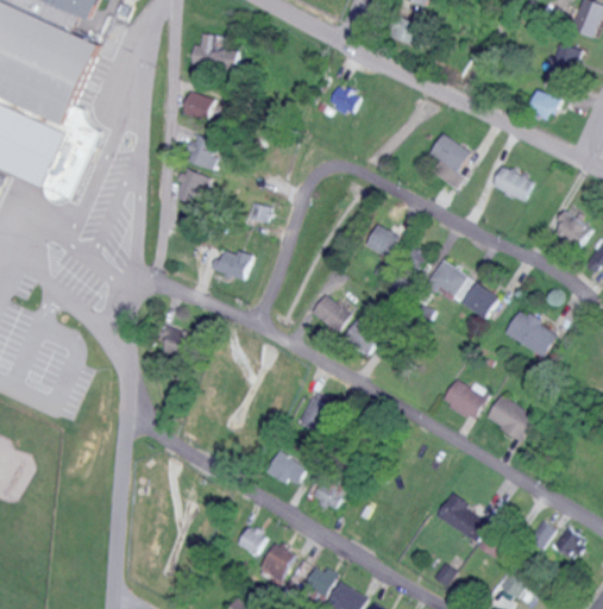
[(0,95),(63,126),(102,45),(8,0),(0,0),(0,95)]
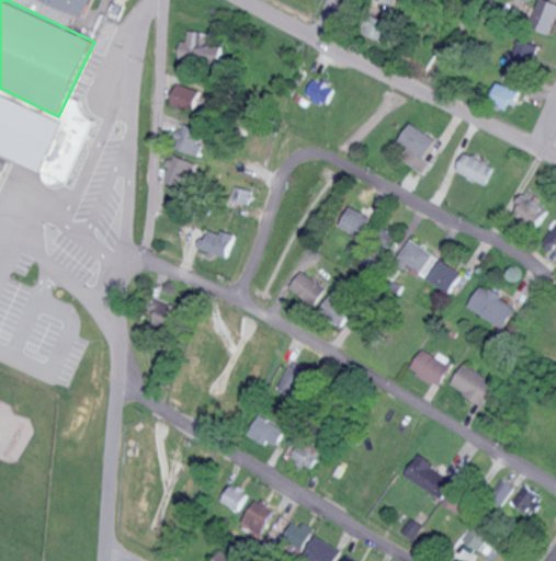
[(40,0),(83,18),(90,0),(40,0)]
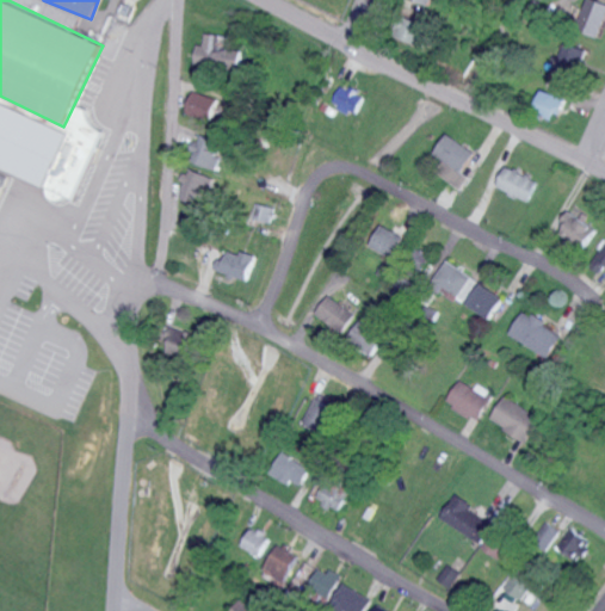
[(593,37),(604,7),(604,5),(592,0),(582,0),(572,28),(593,37)]
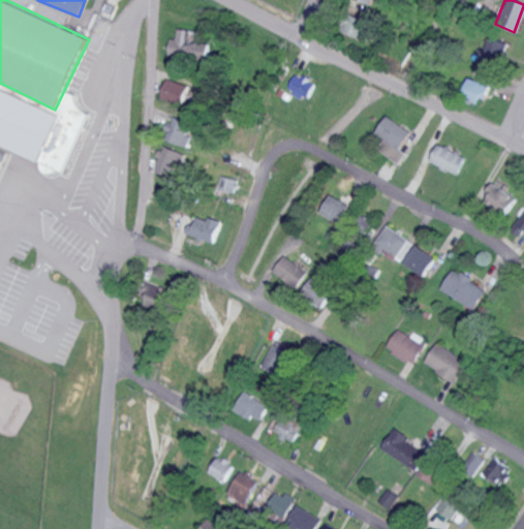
[(360,42),(371,30),(351,13),(340,27),(360,42)]
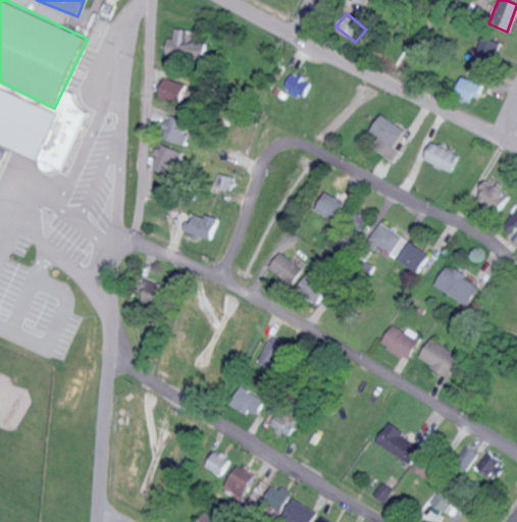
[(193,31),(170,28),(169,39),(164,38),(162,53),(199,58),(201,43),(191,41),(193,31)]
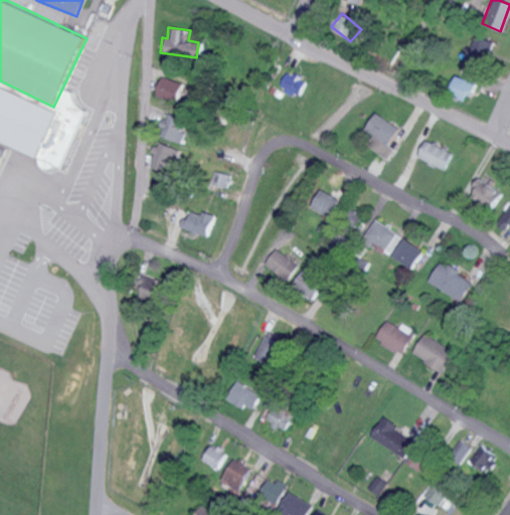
[(489,41),(472,34),(462,59),(479,66),(489,41)]
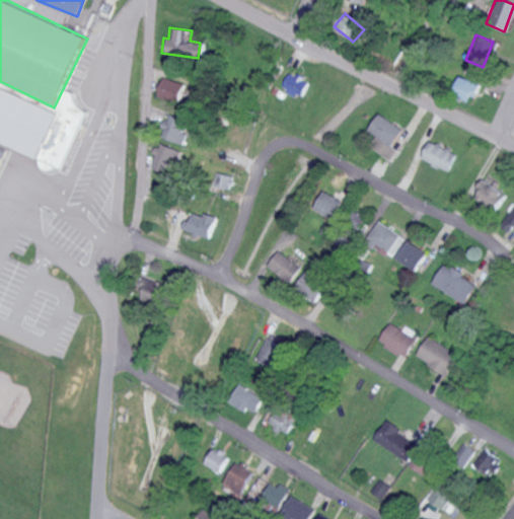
[(297,97),(305,81),(285,72),(277,89),(297,97)]
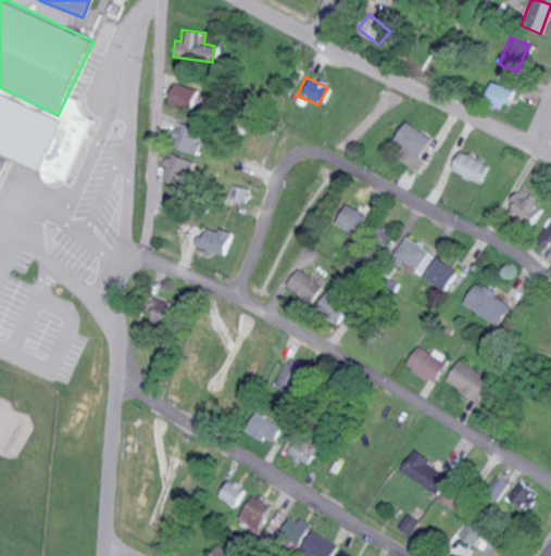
[(511,90),(491,81),(483,101),(502,110),(511,90)]
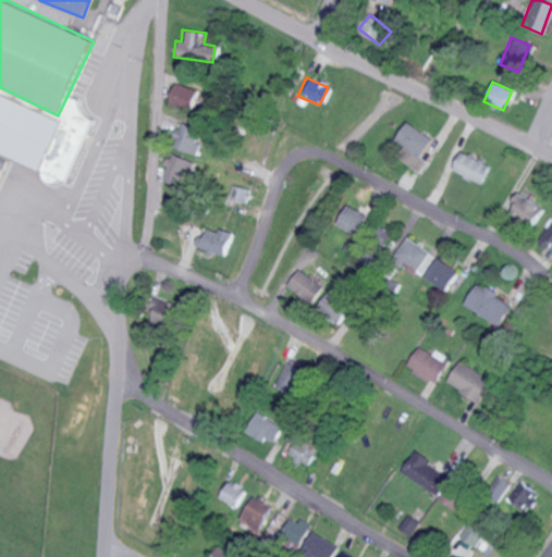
[(206,96),(173,83),(164,102),(198,116),(206,96)]
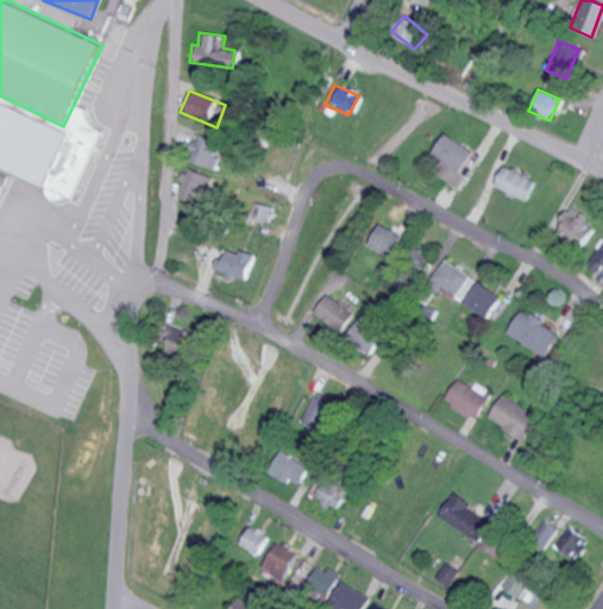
[(206,168),(214,140),(192,133),(183,162),(206,168)]
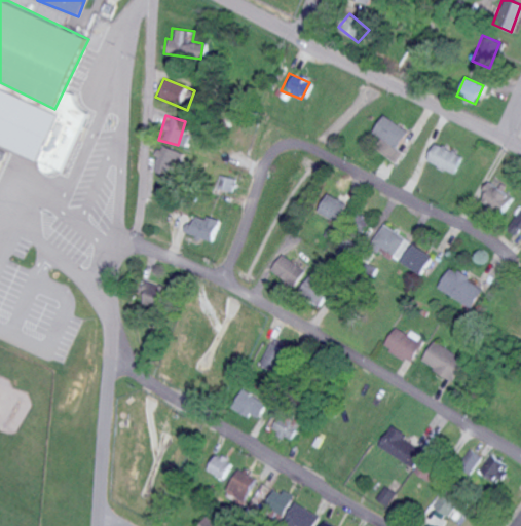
[(400,153),(394,148),(405,132),(382,116),(364,143),(394,162),(400,153)]
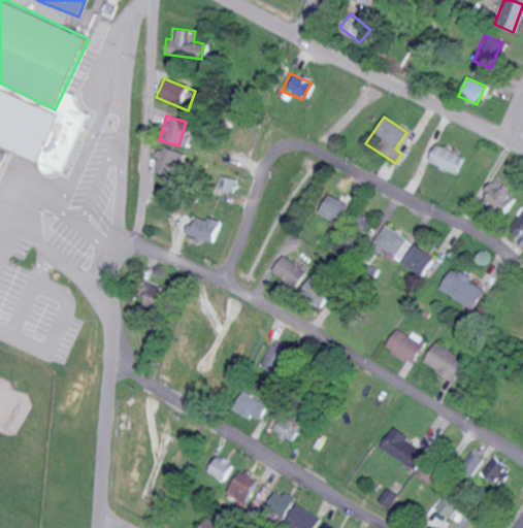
[(428,163),(455,174),(462,156),(435,144),(428,163)]
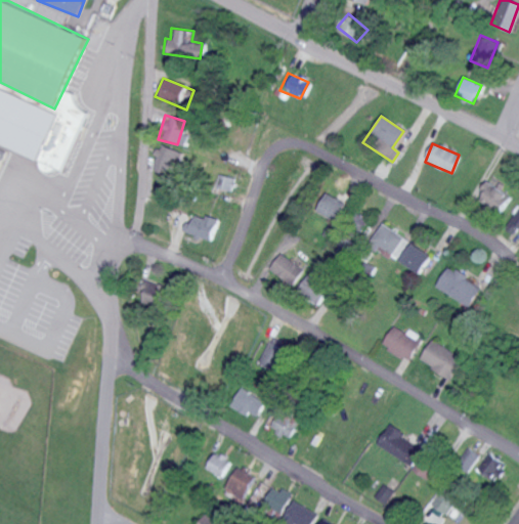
[(179,151),(155,145),(148,172),(167,176),(170,160),(176,161),(179,151)]
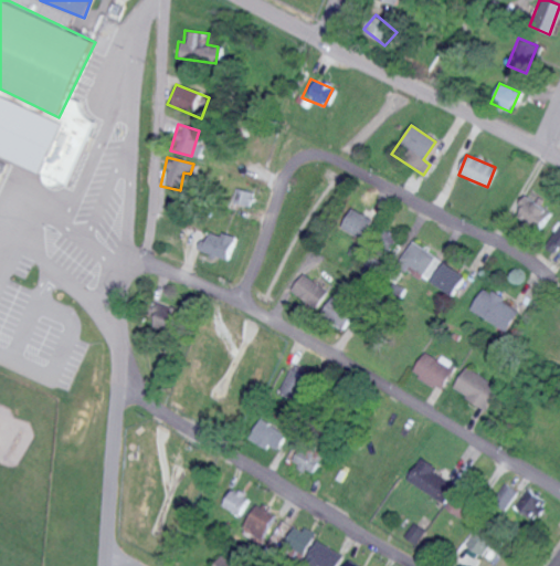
[(229,202),(243,207),(247,192),(233,188),(229,202)]
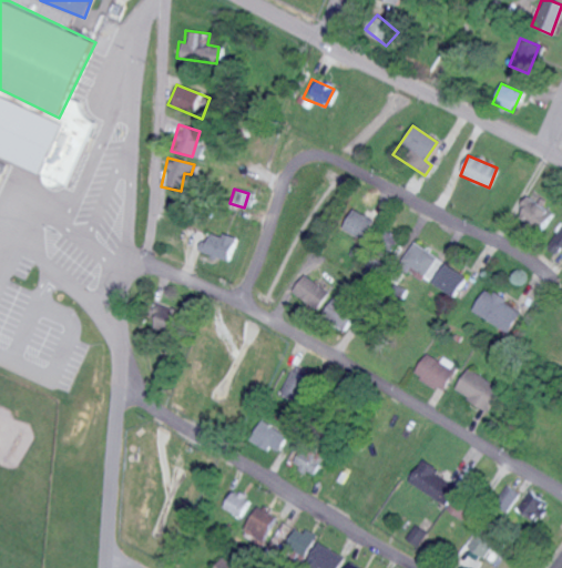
[(539,231),(552,215),(528,195),(514,211),(539,231)]
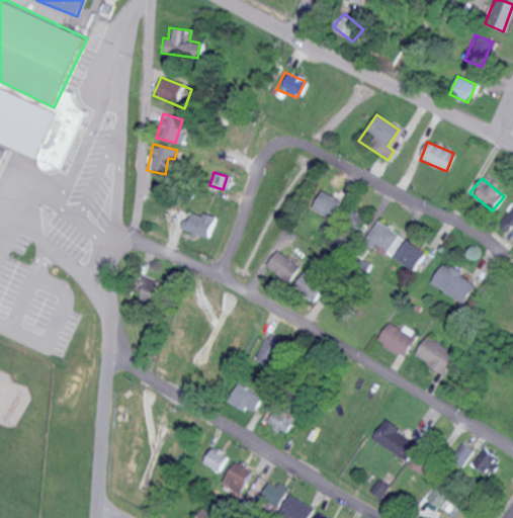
[(312,210),(331,219),(339,199),(320,191),(312,210)]
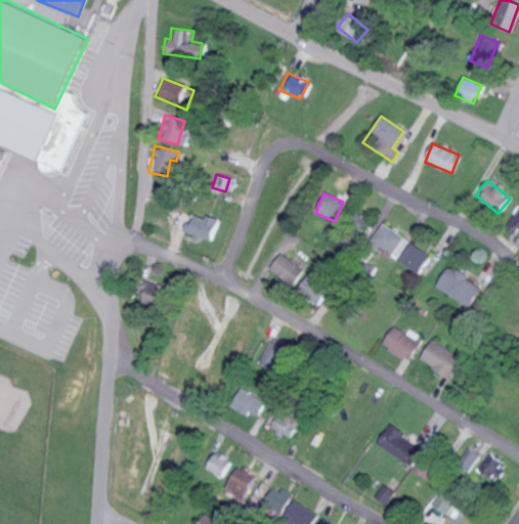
[(518,228),(518,202),(509,224),(518,228)]
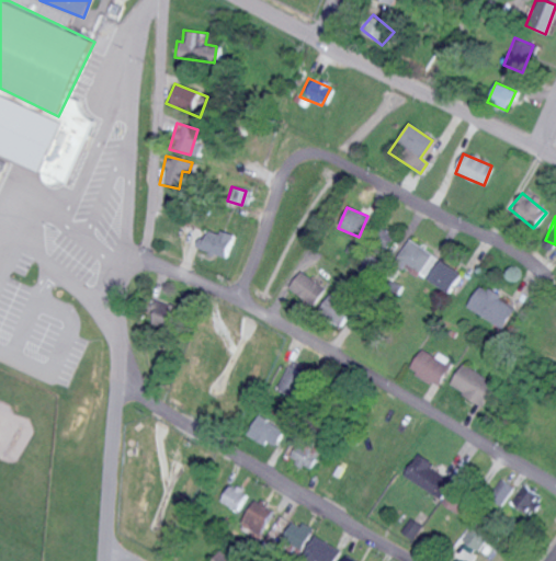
[(222,259),(230,233),(216,229),(214,235),(197,229),(191,249),(222,259)]
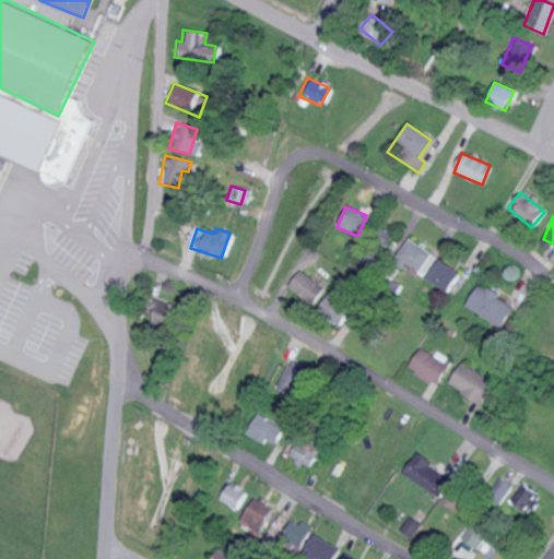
[(393,258),(422,275),(433,256),(405,239),(393,258)]
